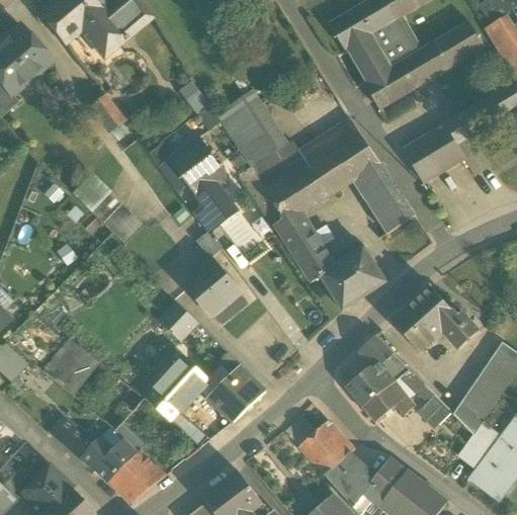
[(103,40),(110,50),(126,35),(104,10),(105,9),(100,3),(101,0),(58,0),(51,0),(38,10),(65,41),(84,24),(97,40),(103,40)]
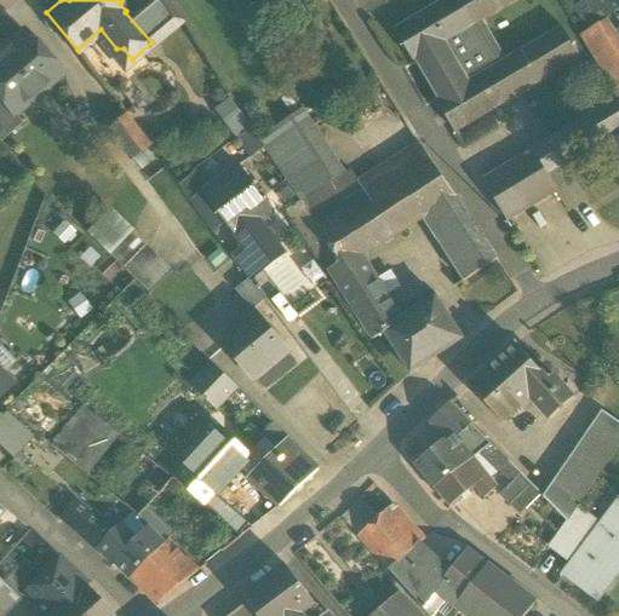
[(125,12),(152,42),(181,18),(167,0),(138,0),(126,11),(125,12)]
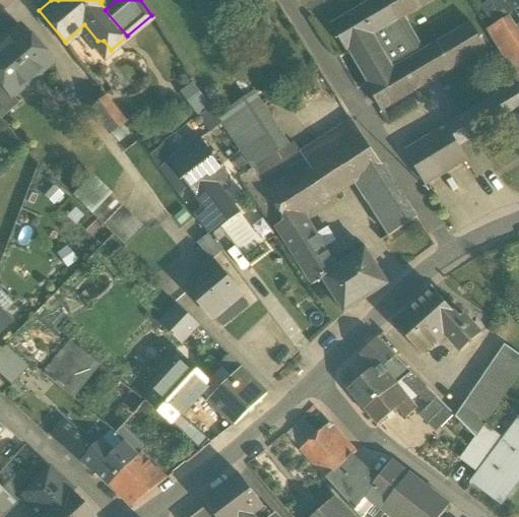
[(366,82),(380,108),(487,47),(470,21),(424,49),(403,14),(427,0),(368,0),(330,22),(345,48),(347,47),(368,81),(366,82)]
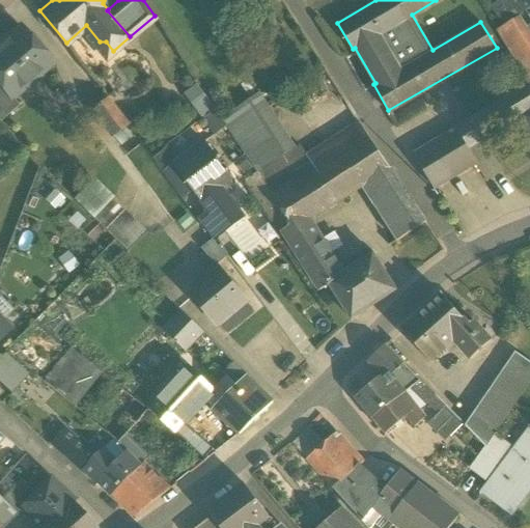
[(499,0),(492,6),(505,23),(528,4),(529,2),(529,0),(499,0)]
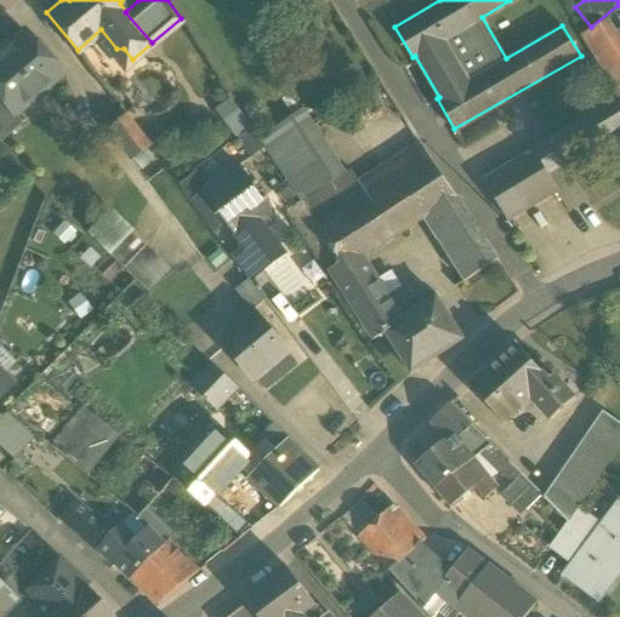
[(619,9),(618,5),(591,27),(581,34),(619,95),(619,93),(619,9)]
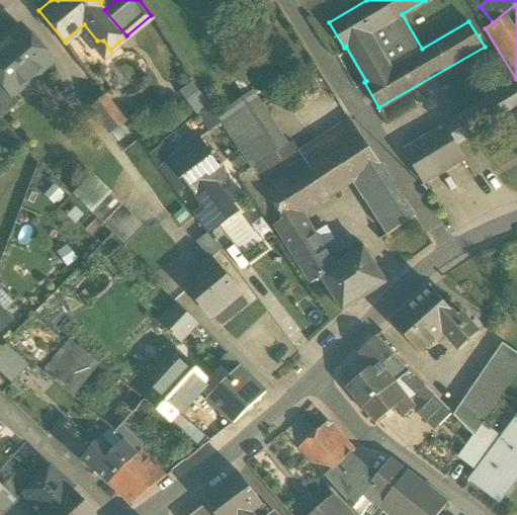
[(0,83),(8,93),(9,92),(20,84),(24,84),(36,74),(36,69),(49,60),(19,25),(7,35),(7,39),(0,46),(0,83)]
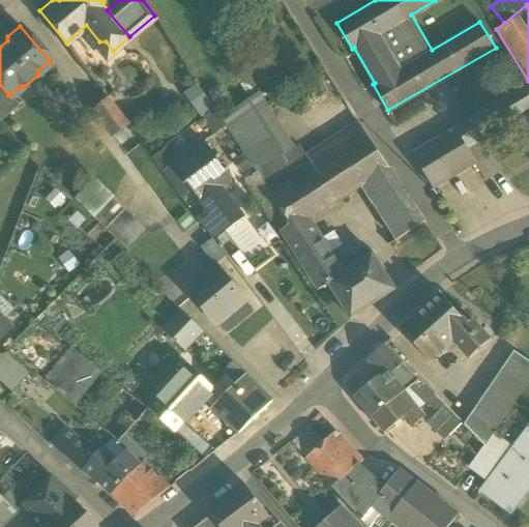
[(528,80),(528,81),(528,82),(528,108),(520,114),(528,129),(528,80)]
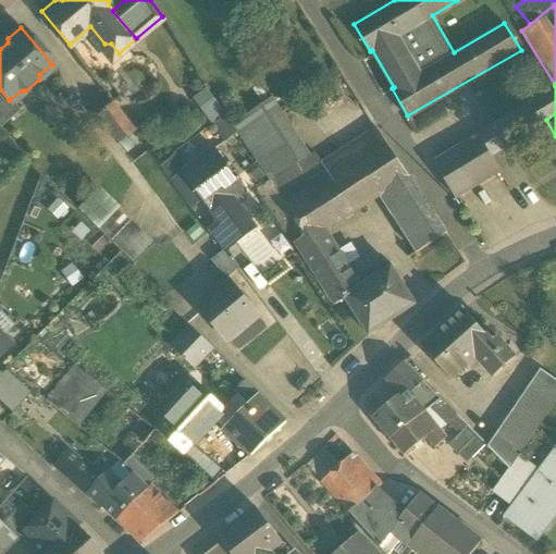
[(531,130),(546,120),(555,113),(555,86),(555,85),(518,108),(531,130)]
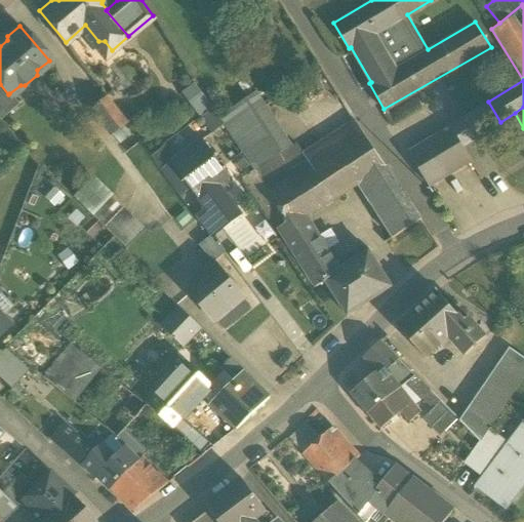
[(0,102),(8,94),(0,84),(0,102)]
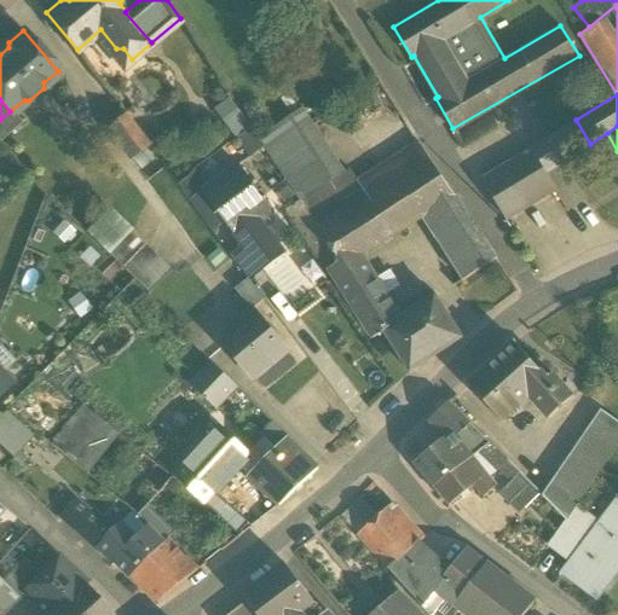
[(299,198),(345,169),(302,105),(258,135),(299,198)]
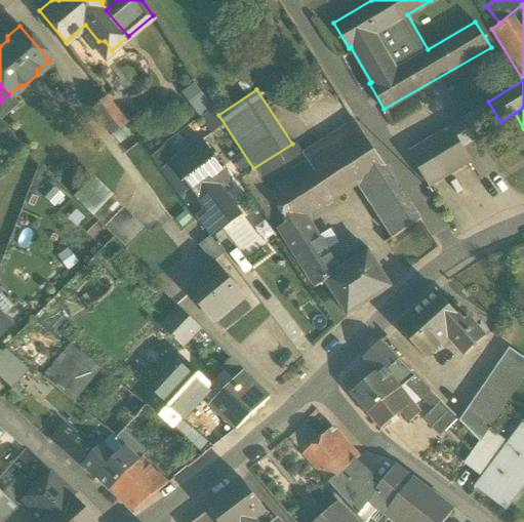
[(8,94),(0,102),(0,116),(16,103),(9,93),(8,94)]
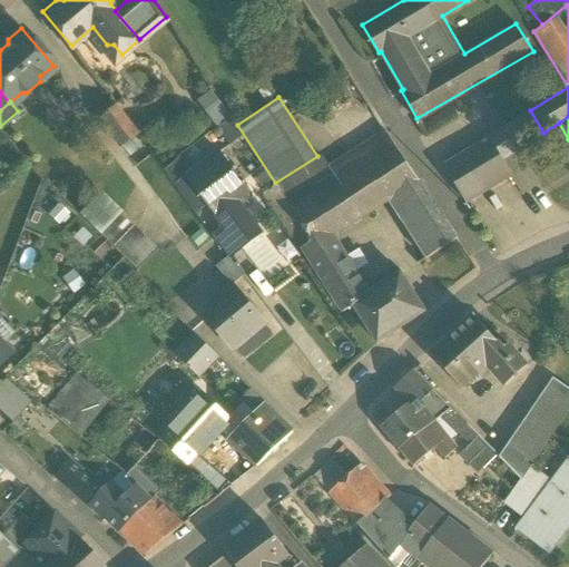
[(96,116),(118,145),(135,133),(113,104),(96,116)]
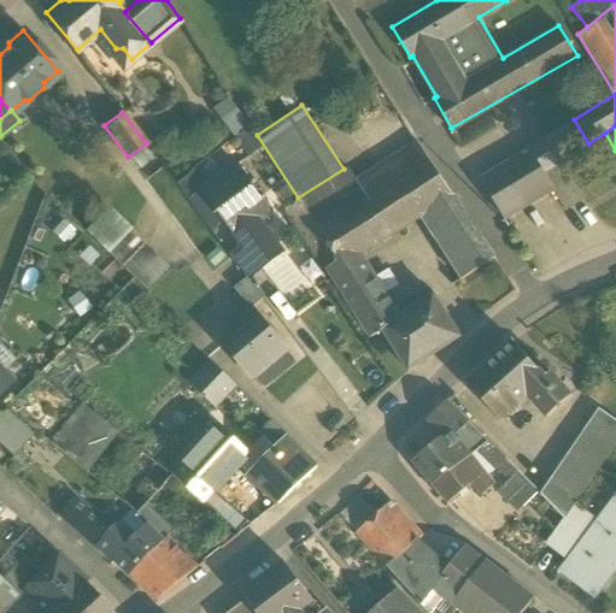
[(574,119),(529,146),(544,170),(588,143),(574,119)]
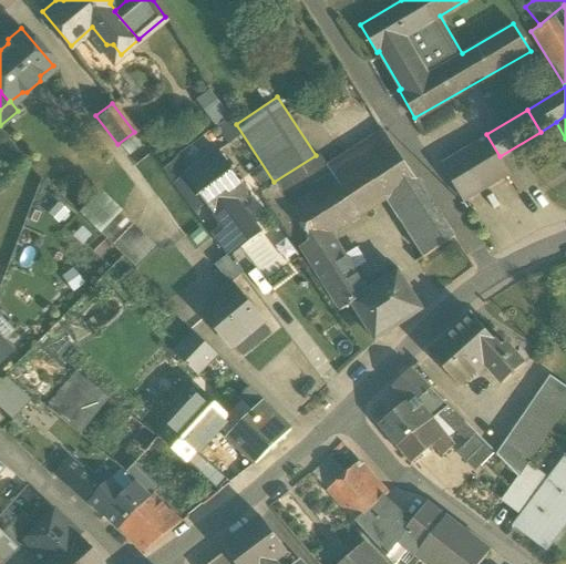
[(367,159),(392,142),(382,127),(327,164),(332,172),(333,172),(362,153),(367,159)]
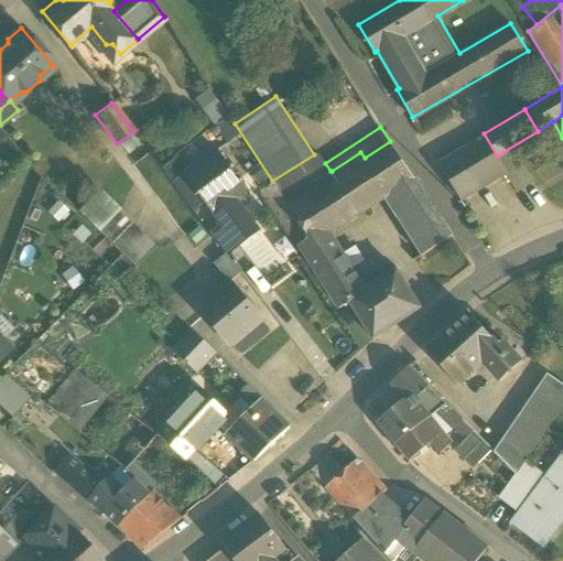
[(437,161),(461,198),(507,171),(497,155),(484,133),(437,161)]
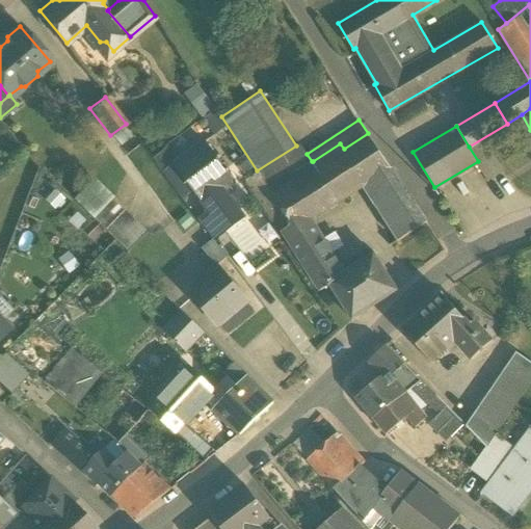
[(340,143),(313,161),(336,195),(359,182),(387,162),(368,133),(344,149),(340,143)]
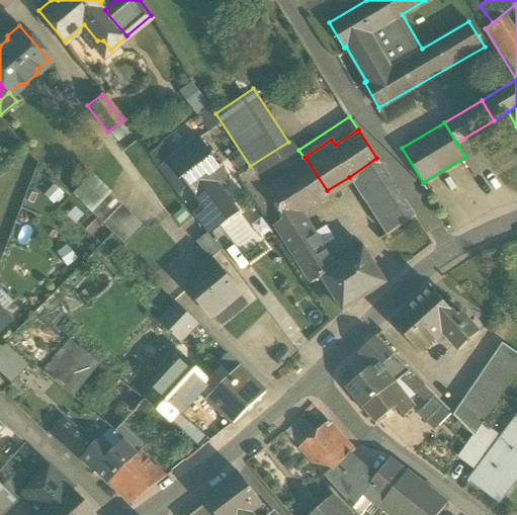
[(203,203),(219,224),(236,209),(213,180),(225,172),(198,136),(168,159),(202,204),(203,203)]
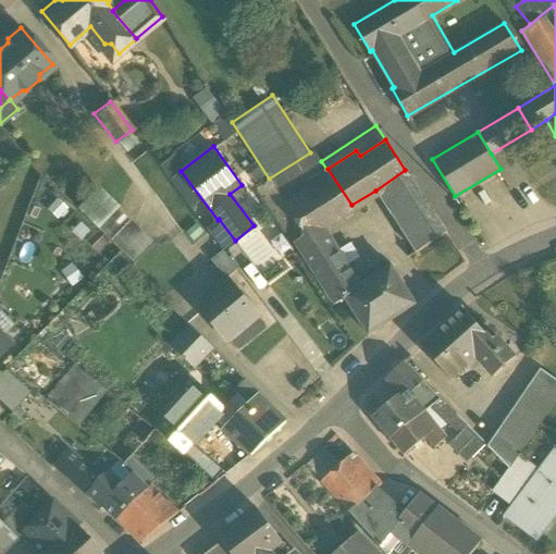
[(269,179),(282,198),(326,169),(321,161),(313,150),(310,152),(269,179)]
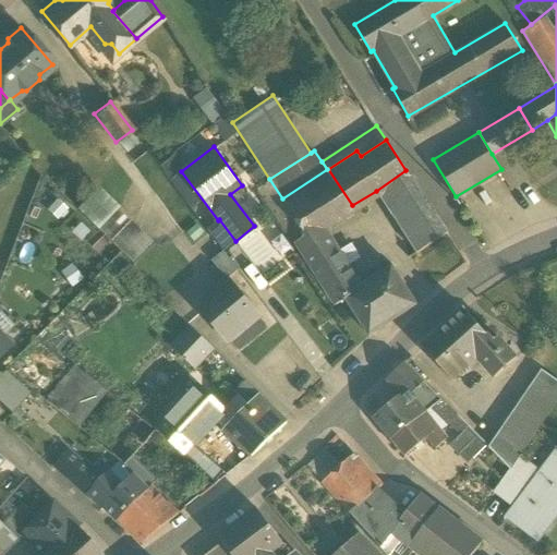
[(328,169),(327,169),(282,198),(305,233),(295,240),(295,241),(336,303),(346,297),(344,296),(361,285),(322,225),(352,205),(328,169)]
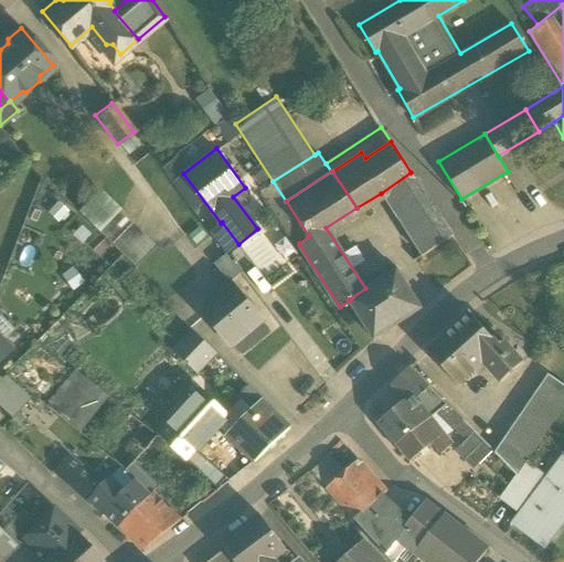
[(451,234),(411,172),(381,193),(422,254),(451,234)]
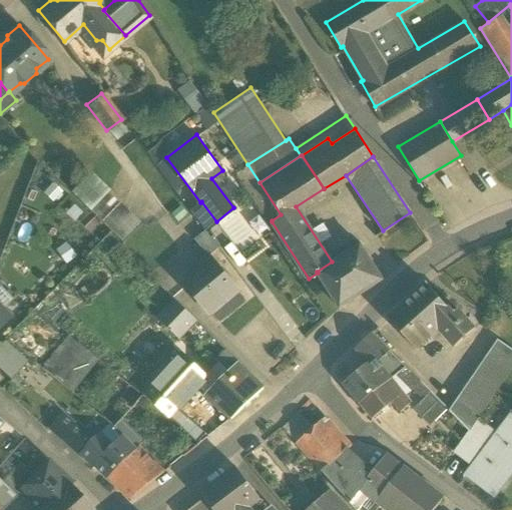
[(270,223),(272,221),(272,220),(281,214),(260,182),(247,164),(235,171),(270,223)]
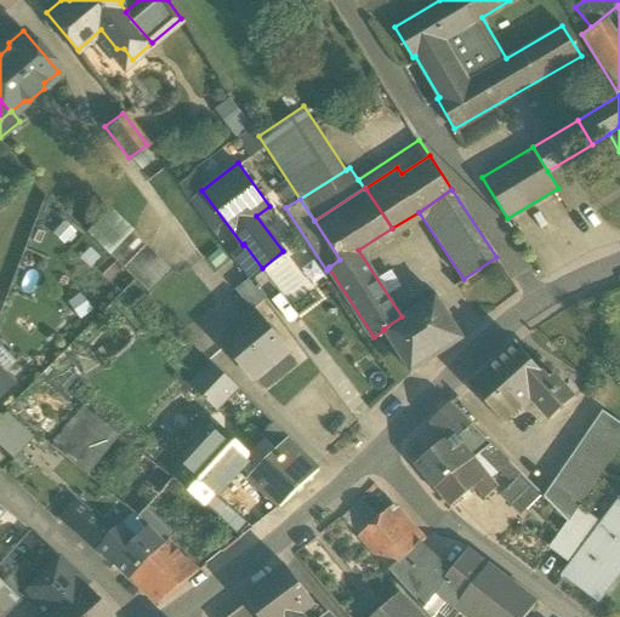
[(85,229),(148,289),(171,264),(108,205),(85,229)]
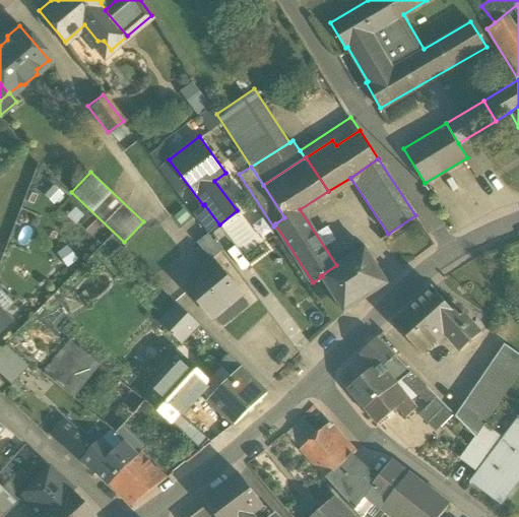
[(193,212),(208,233),(219,224),(204,204),(203,205),(193,212)]
